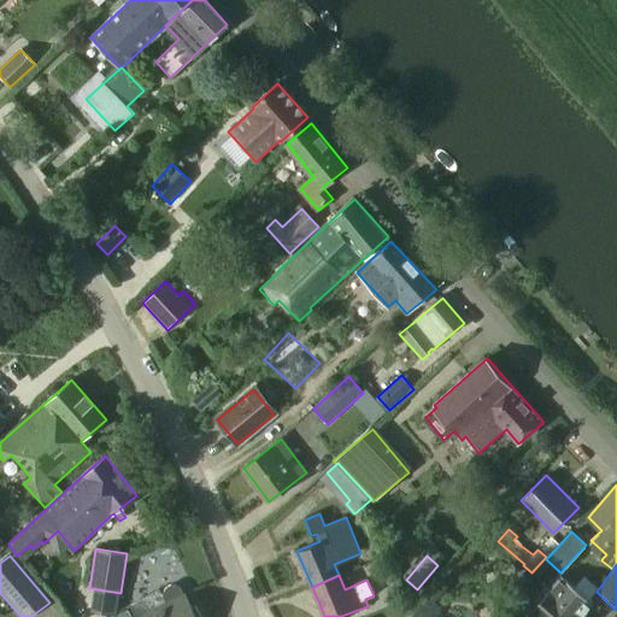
[(535,616),(583,616),(593,605),(560,576),(548,588),(540,582),(528,597),(535,604),(529,611),(535,616)]
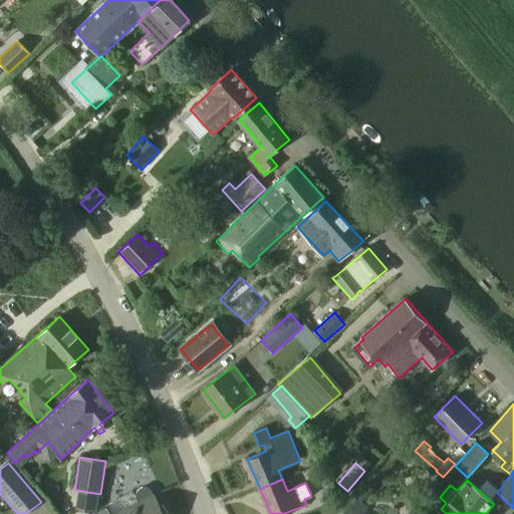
[(138,502),(140,504),(119,513),(167,513),(163,506),(160,507),(155,497),(153,497),(150,491),(148,489),(145,488),(141,488),(139,489),(137,492),(136,495),(136,498),(138,502)]
